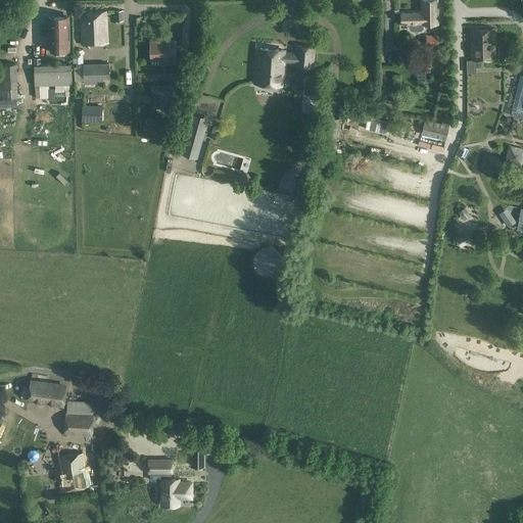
[(402,24),(409,24),(410,29),(411,32),(421,31),(423,29),(423,25),(438,24),(437,0),(422,0),(422,12),(401,13),(402,24)]
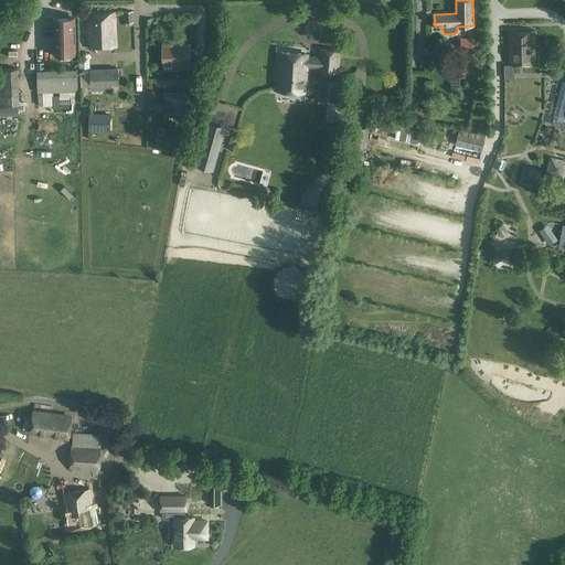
[(125,23),(125,27),(132,25),(132,23),(134,23),(132,11),(124,12),(125,23)]
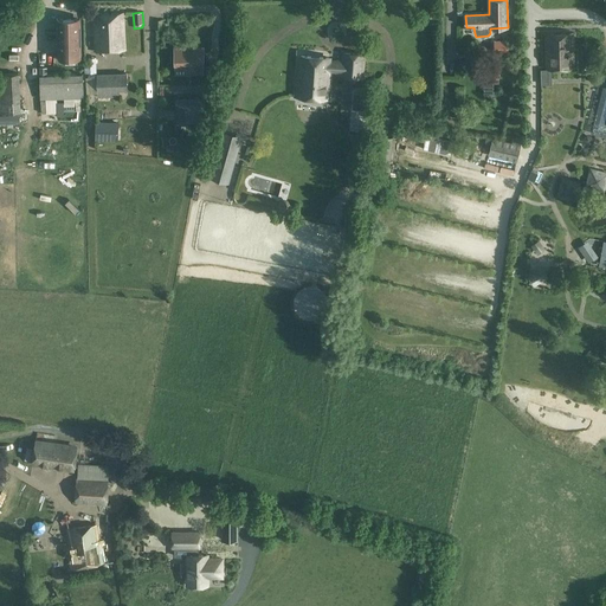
[(123,14),(94,15),(95,51),(126,50),(123,14)]
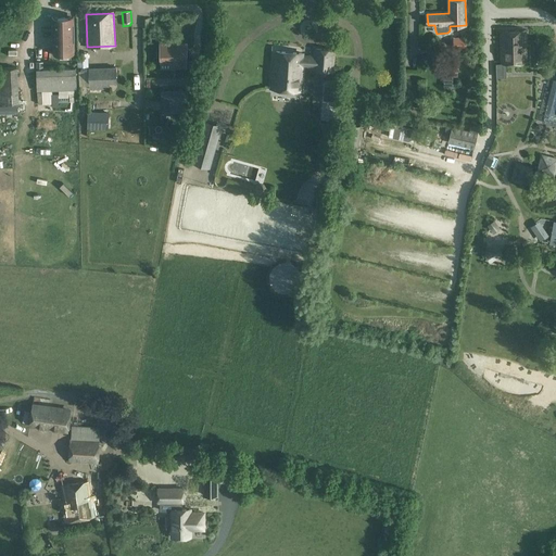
[(73,17),(53,19),(53,51),(60,51),(60,58),(70,57),(68,50),(73,50),(73,17)]
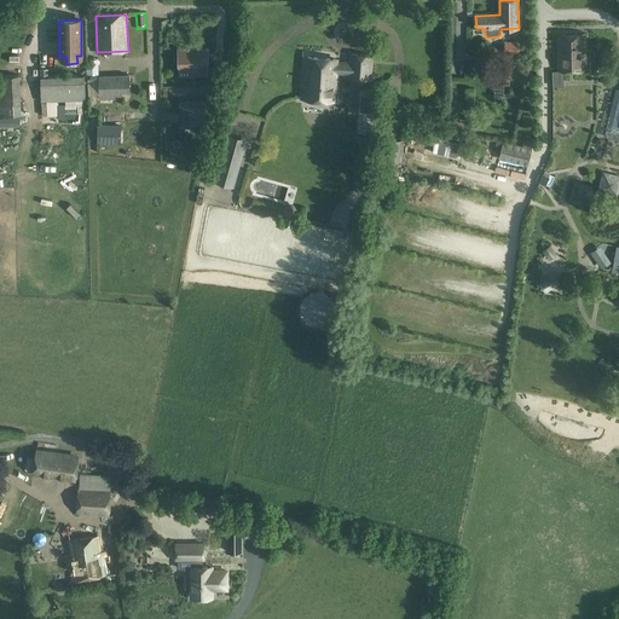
[(585,34),(556,34),(557,71),(586,70),(585,34)]
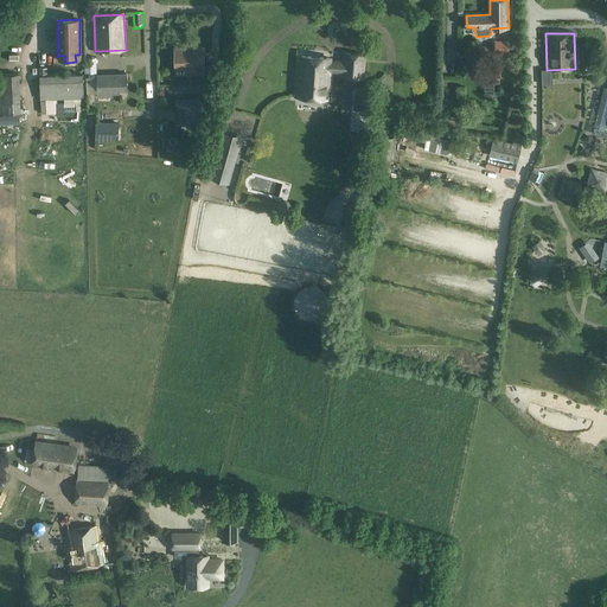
[(509,42),(494,42),(494,52),(496,52),(496,56),(506,56),(506,52),(509,52),(509,42)]
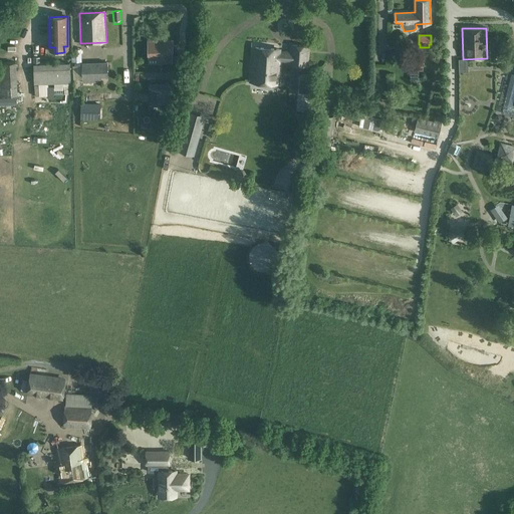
[(172,40),(149,40),(149,55),(149,63),(159,63),(173,63),(172,40)]
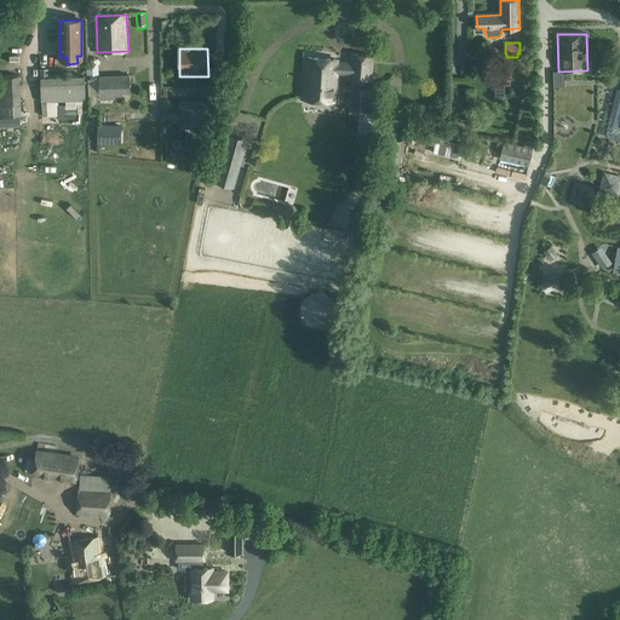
[(613,52),(598,52),(598,61),(600,68),(600,73),(613,73),(613,67),(613,52)]
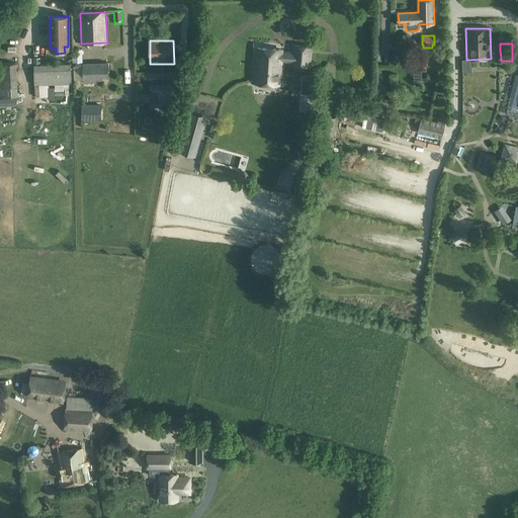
[(281,50),(257,48),(256,60),(254,61),(252,82),(280,84),(282,62),(292,63),(292,65),(310,66),(311,47),(293,46),(293,53),(288,53),(287,55),(281,54),(281,50)]
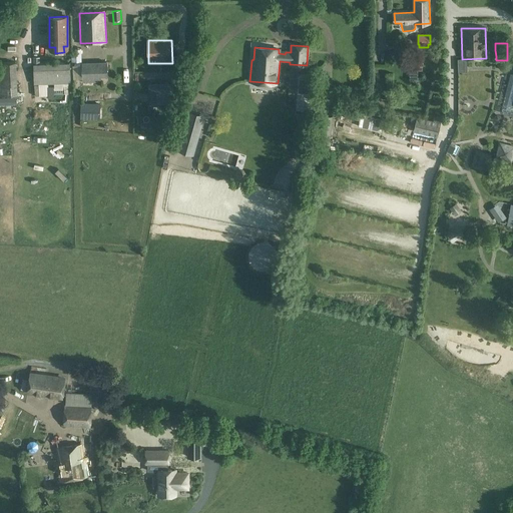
[(422,56),(409,57),(410,70),(410,81),(418,81),(418,70),(422,70),(422,56)]
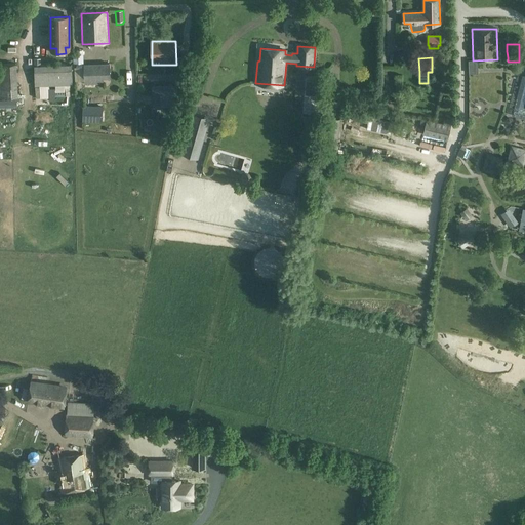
[(40,58),(34,59),(34,66),(35,86),(73,85),(72,64),(41,65),(40,58)]
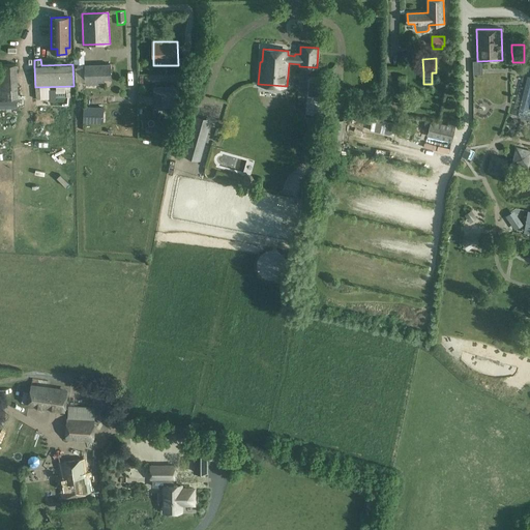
[(481,61),(471,61),(472,75),(473,75),(481,75),(481,61)]
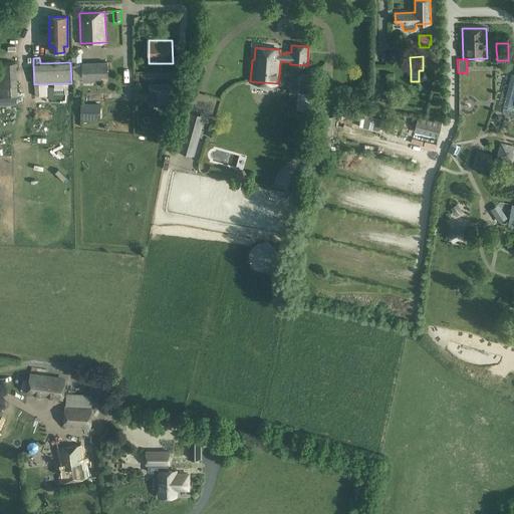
[(16,62),(0,62),(0,71),(16,70),(16,62)]
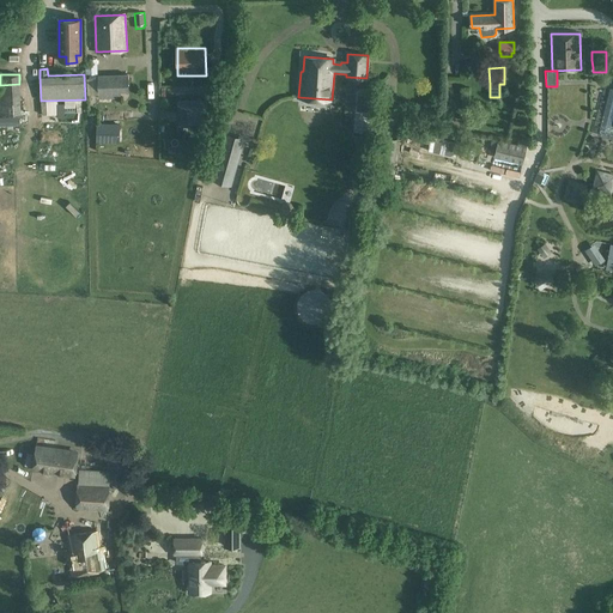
[(128,74),(97,76),(98,93),(120,92),(121,93),(128,93),(128,74)]
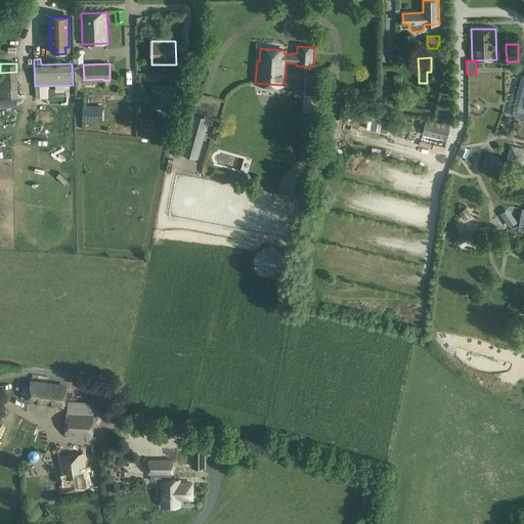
[(523,76),(521,75),(511,116),(523,119),(523,76)]
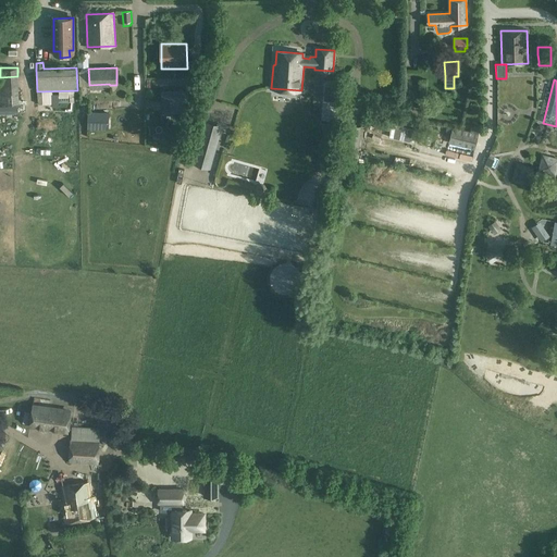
[(341,87),(326,86),(325,99),(339,100),(341,87)]
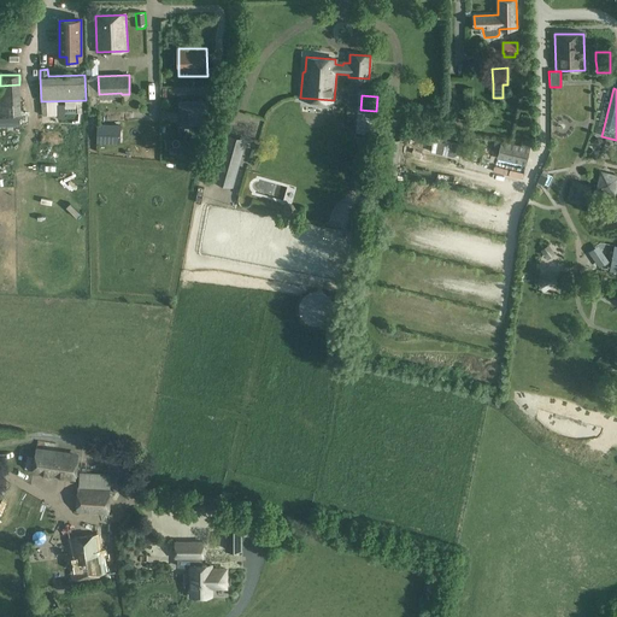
[(209,100),(178,101),(178,116),(180,116),(180,125),(205,125),(205,113),(209,113),(209,100)]
